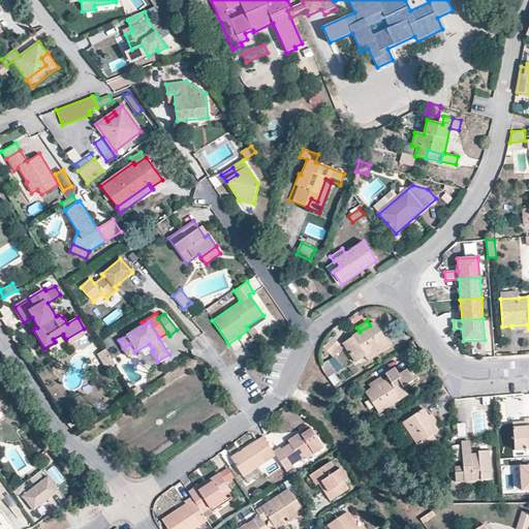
[(365,356),(387,341),(375,322),(370,325),(360,332),(342,344),(354,363),(365,356)]
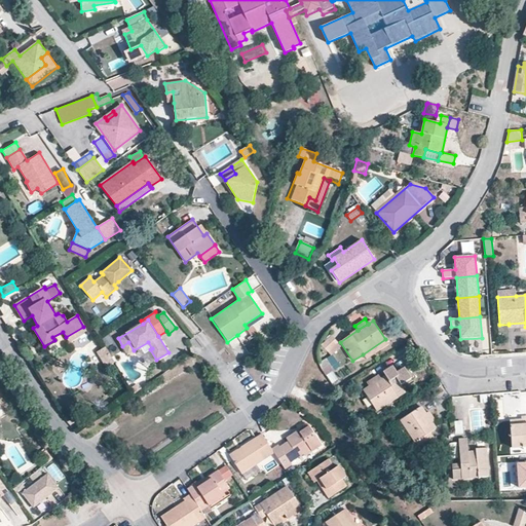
[(87,333),(83,327),(66,337),(70,344),(87,333)]
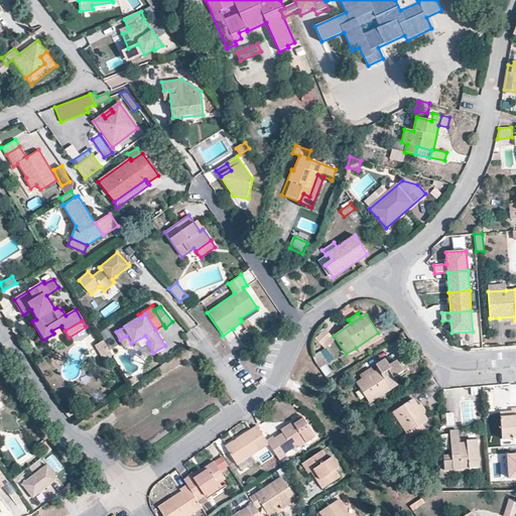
[(248,320),(244,324),(249,332),(253,329),(248,320)]
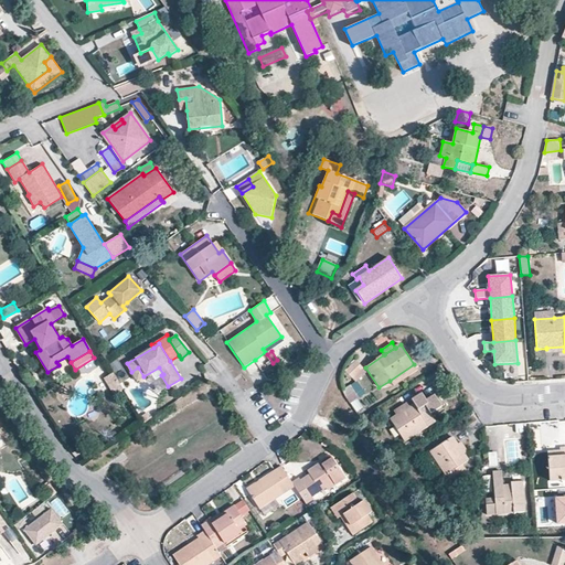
[(355,382),(366,373),(356,361),(345,371),(355,382)]
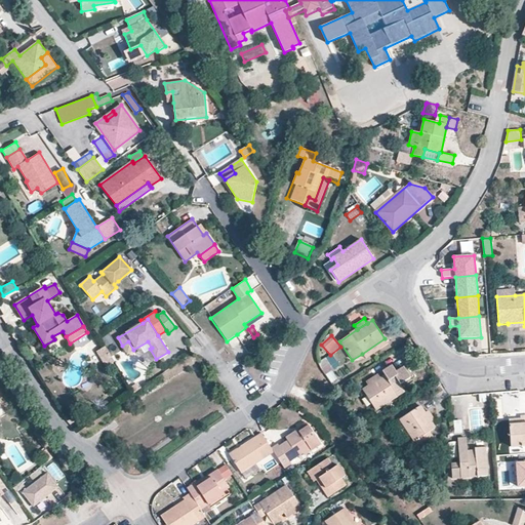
[(366,359),(389,344),(385,338),(362,354),(366,359)]
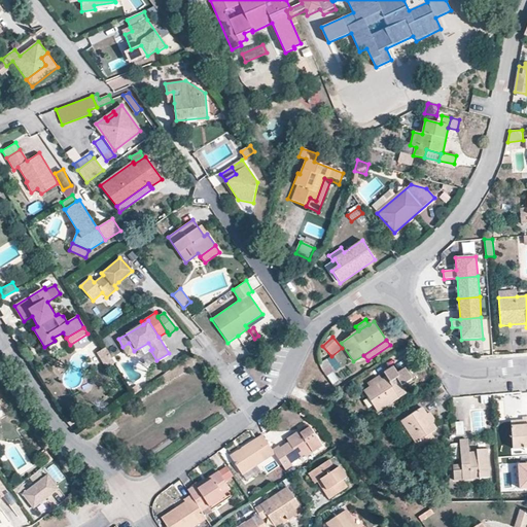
[(134,351),(129,343),(123,347),(128,355),(134,351)]
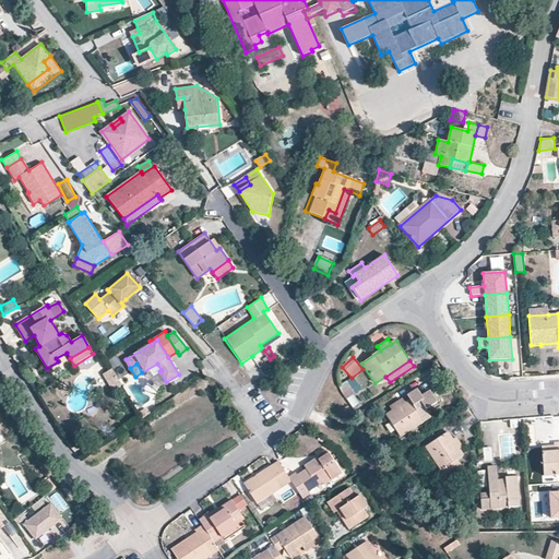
[(121,385),(111,369),(104,373),(114,390),(121,385)]
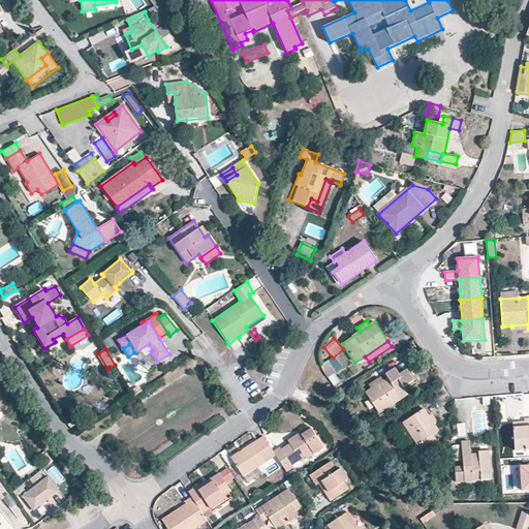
[(336,372),(328,360),(321,364),(322,368),(323,371),(329,377),(336,372)]
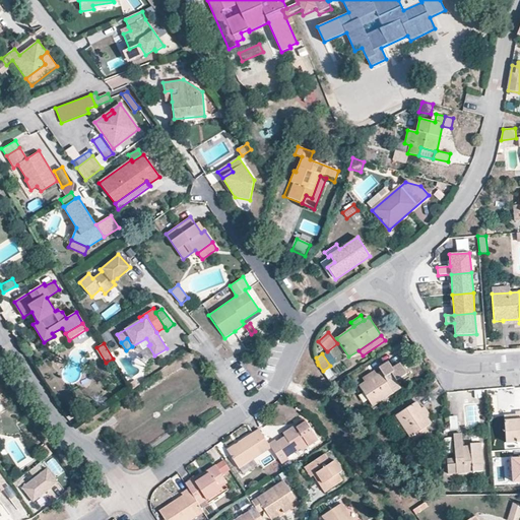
[(401,388),(395,380),(405,373),(399,363),(391,368),(387,361),(378,367),(381,371),(377,374),(365,382),(359,386),(373,406),(401,388)]
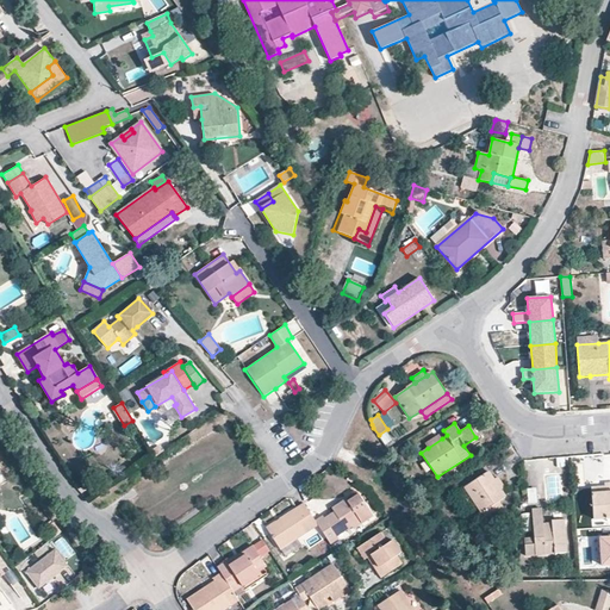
[(428,448),(442,439),(439,434),(424,443),(428,448)]
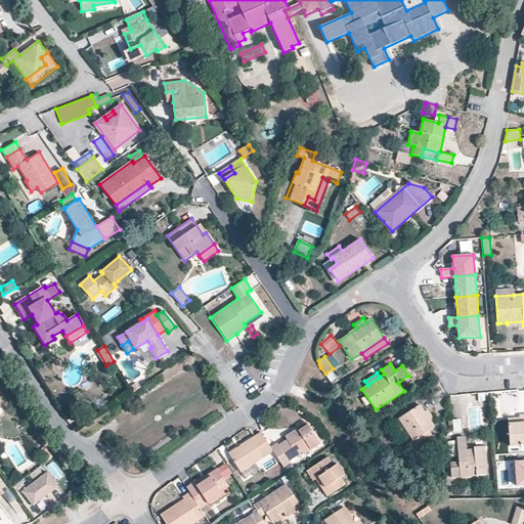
[(139,388),(137,384),(131,388),(133,392),(139,388)]
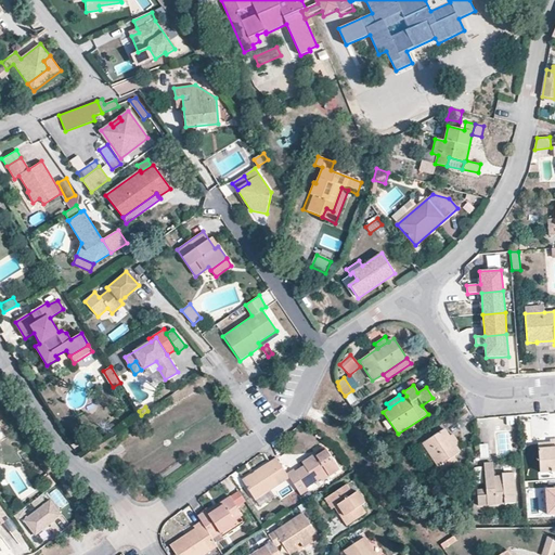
[(438,467),(461,452),(456,447),(455,444),(450,436),(444,428),(422,442),(438,467)]
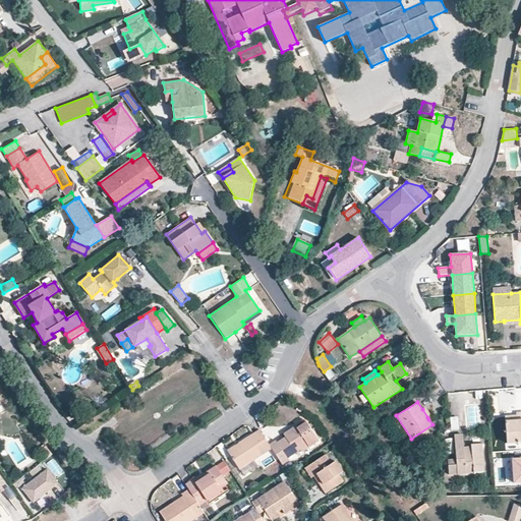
[(432,416),(425,407),(422,409),(427,417),(428,419),(432,416)]
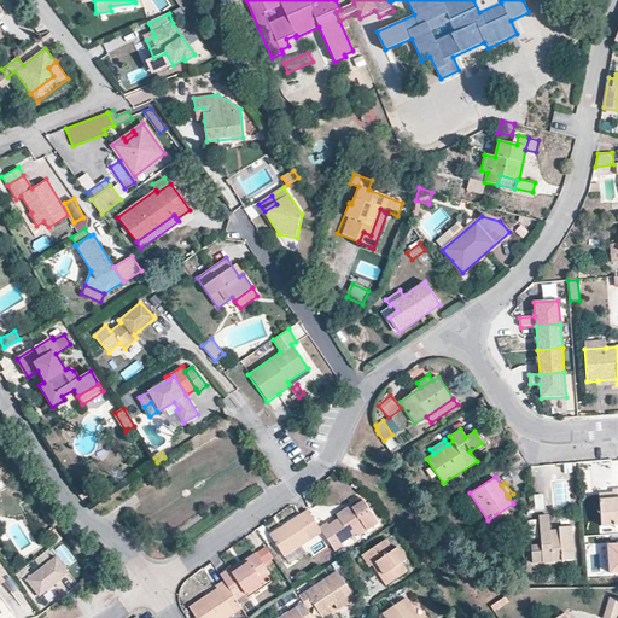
[(616,526),(617,525),(617,488),(612,489),(612,493),(613,499),(599,499),(601,528),(616,526)]
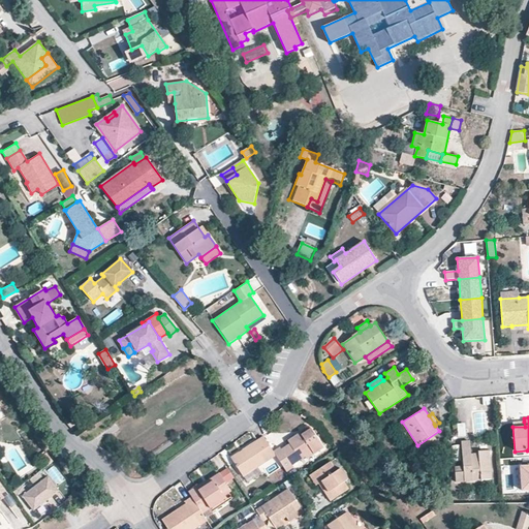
[(307,459),(323,447),(310,428),(301,435),(299,433),(287,440),(289,443),(281,449),(280,446),(273,450),(276,456),(287,472),(293,468),(292,466),(305,457),(307,459)]
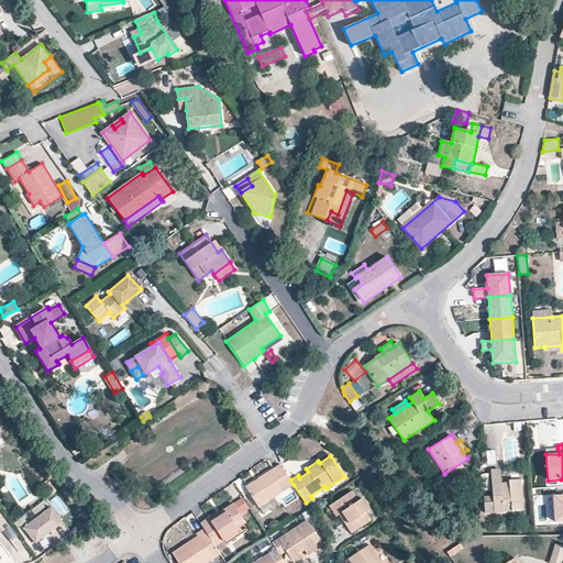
[(268,501),(294,485),(290,479),(280,464),(245,487),(258,508),(268,501)]
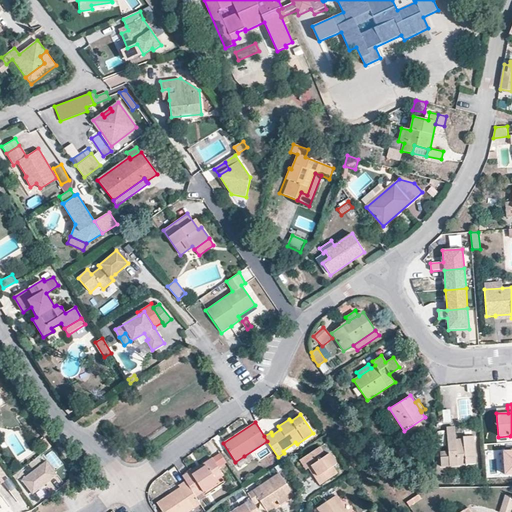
[(441,466),(475,463),(473,436),(462,437),(463,440),(456,440),(455,427),(446,428),(448,451),(440,452),(441,466)]
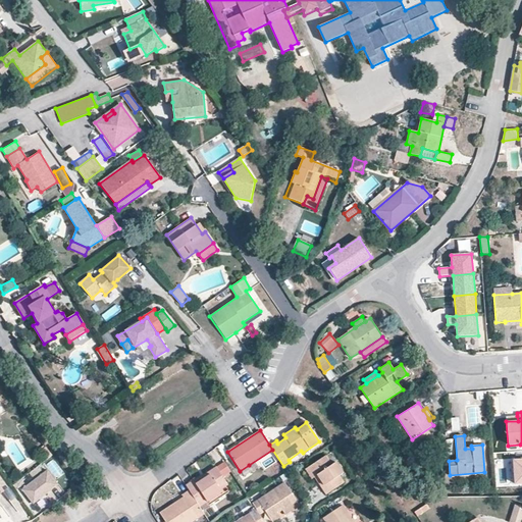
[(326,494),(344,482),(340,475),(343,474),(335,462),(331,465),(325,456),(305,469),(312,478),(314,477),(326,494)]
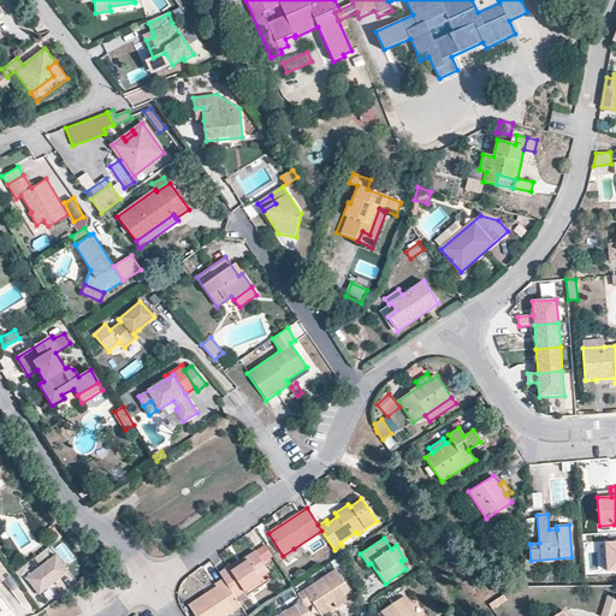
[(615,542),(605,543),(606,572),(615,570),(615,542)]
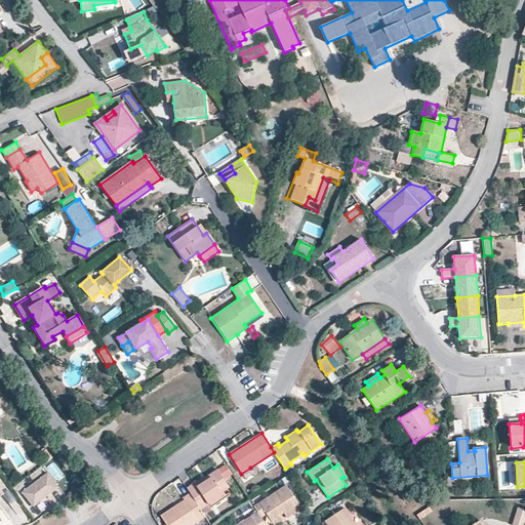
[(227,465),(217,470),(224,479),(232,473),(227,465)]
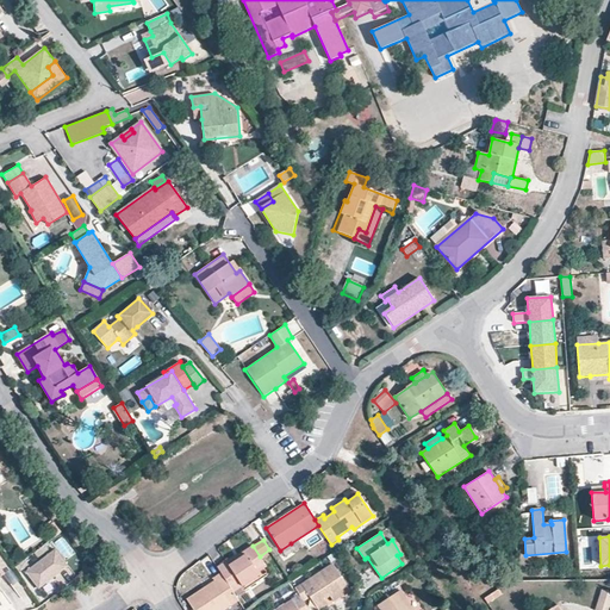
[(285,558),(294,551),(291,543),(280,551),(285,558)]
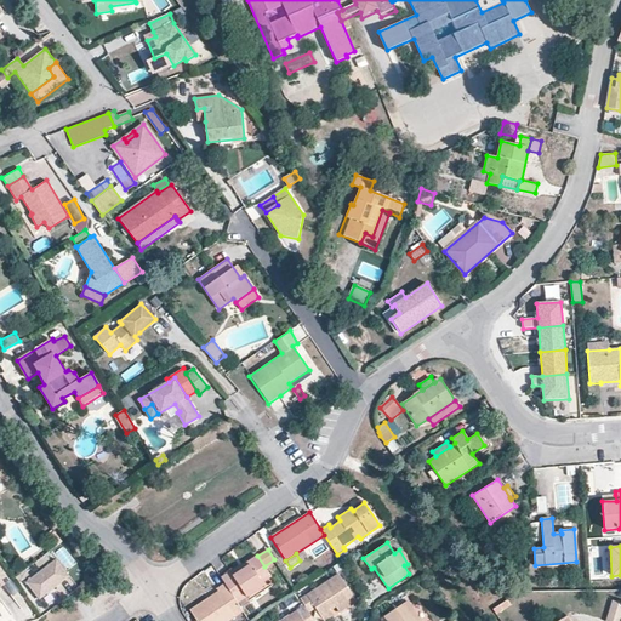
[(265,586),(263,584),(272,577),(265,567),(257,556),(248,562),(250,565),(241,570),(240,567),(239,565),(221,579),(224,584),(239,604),(265,586)]
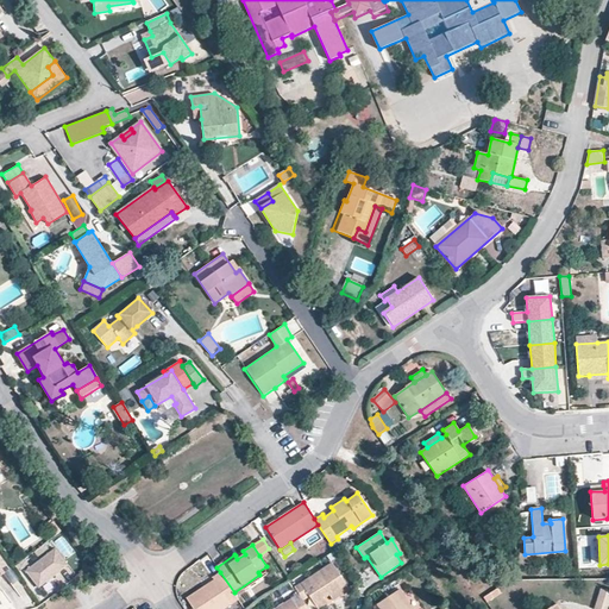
[(55,548),(25,571),(39,588),(68,565),(55,548)]
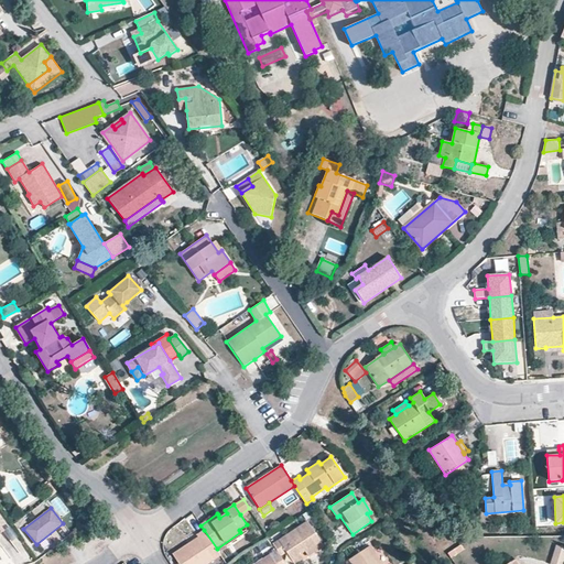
[(323,545),(306,521),(272,543),(277,550),(281,556),(286,552),(291,559),(300,553),(304,550),(308,556),(323,545)]
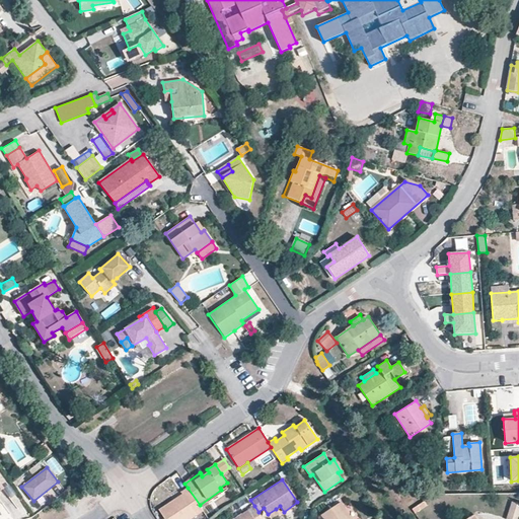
[(200,505),(188,488),(180,492),(182,494),(159,510),(164,518),(192,518),(204,511),(200,505)]
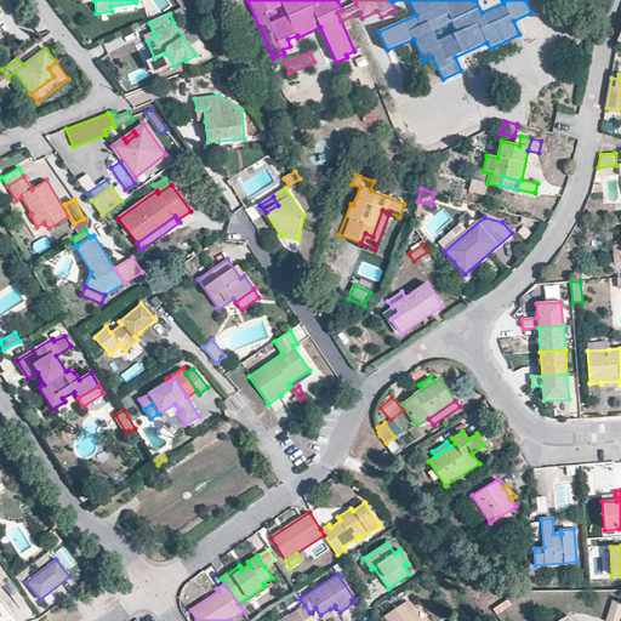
[(0,602),(5,600),(13,620),(18,620),(33,615),(21,590),(10,594),(6,586),(0,588),(0,602)]
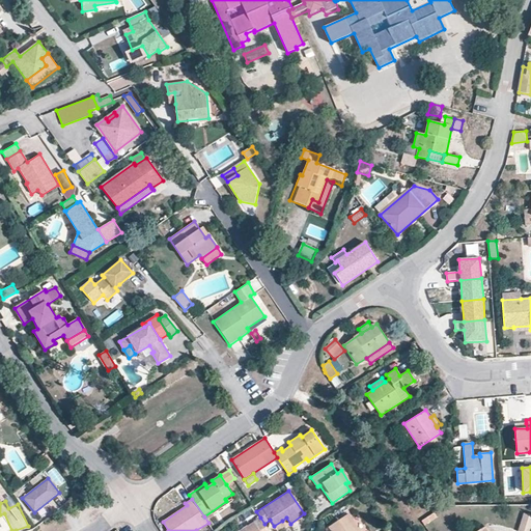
[(359,530),(348,513),(328,527),(330,530),(359,530)]
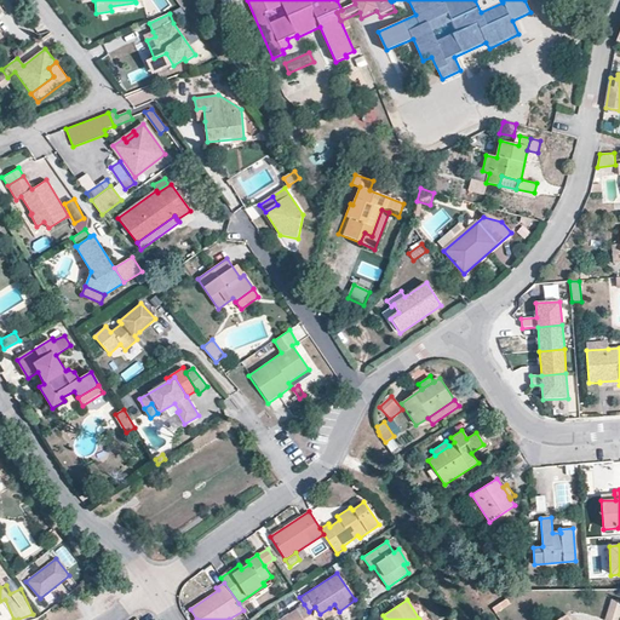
[(604,619),(618,619),(619,614),(619,602),(612,600),(604,619)]
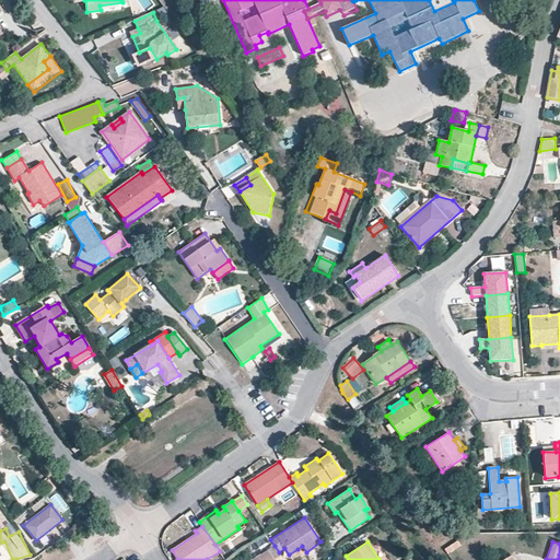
[(283,559),(279,552),(275,546),(252,559),(283,559)]
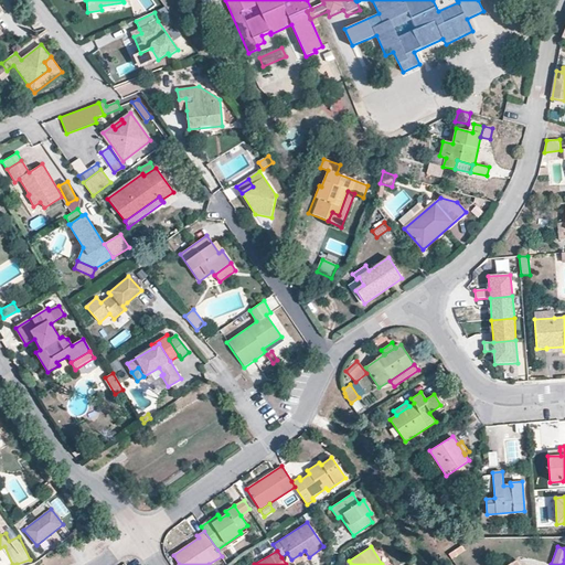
[(300,554),(291,560),(294,564),(296,564),(305,561),(300,554)]
